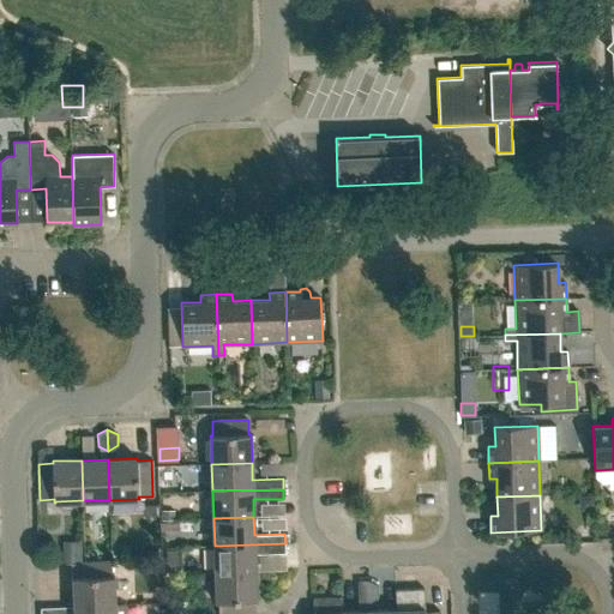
[(56,533),(55,549),(70,551),(71,533),(56,533)]
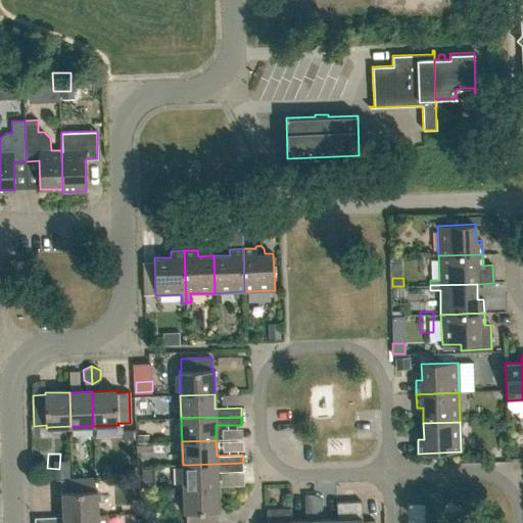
[(217,472),(243,471),(243,463),(183,465),(183,488),(218,487),(217,472)]
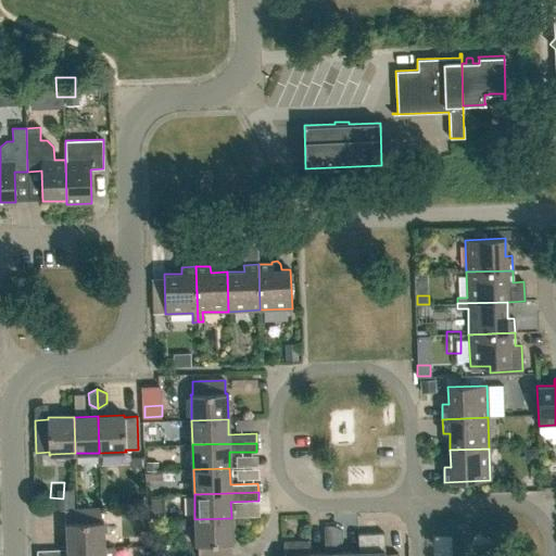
[(66,525),(67,548),(103,547),(103,523),(103,521),(101,521),(100,508),(67,509),(68,522),(66,522),(66,525)]
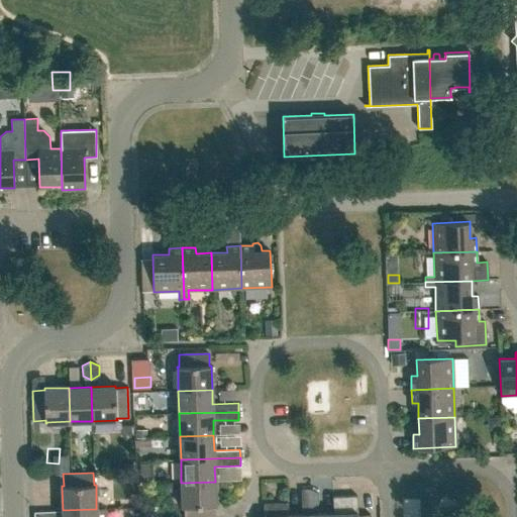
[(181,483),(182,505),(182,507),(184,507),(184,516),(214,516),(214,506),(216,506),(216,504),(215,482),(181,483)]
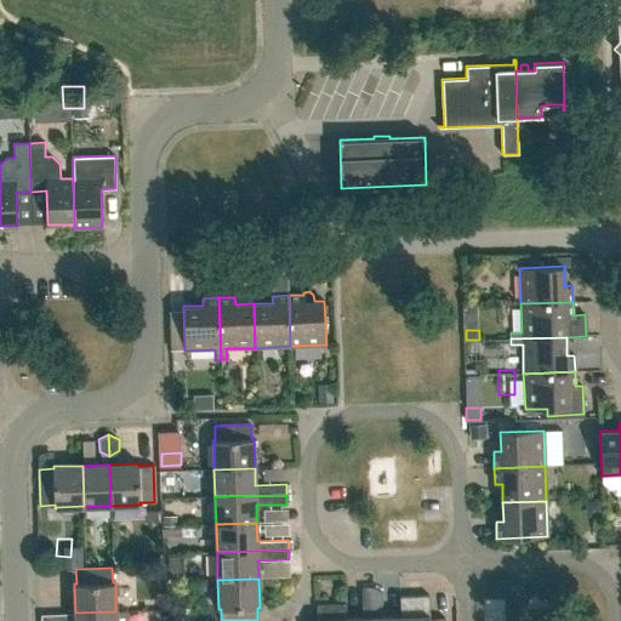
[(346,619),(346,604),(345,604),(345,620),(372,620),(372,619),(372,610),(372,587),(362,587),(363,619),(346,619)]
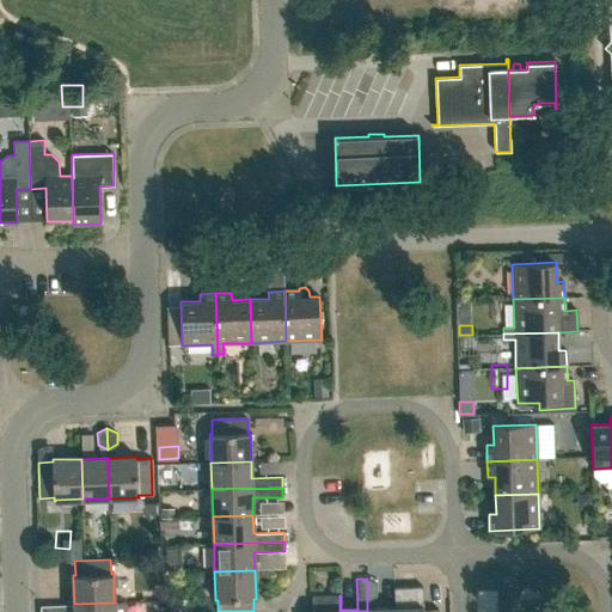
[(367,579),(367,601),(377,595),(377,583),(367,579)]
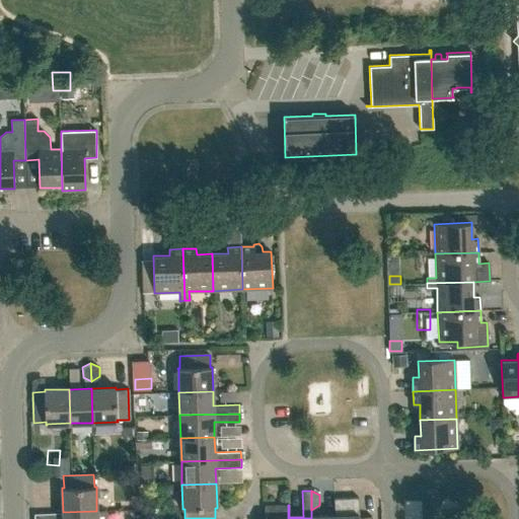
[(335,518),(371,518),(371,516),(359,517),(359,498),(334,499),(335,516),(335,518)]
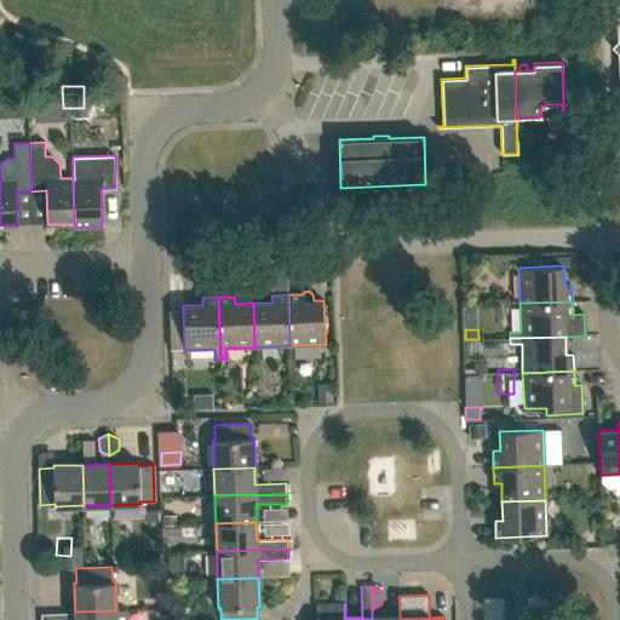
[(344,619),(344,603),(316,603),(316,619),(315,619),(344,619)]
